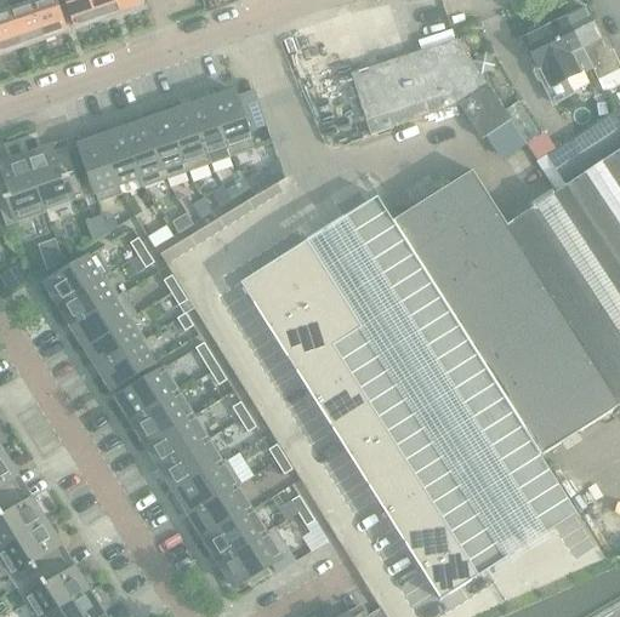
[(11,47),(21,44),(4,0),(0,0),(0,52),(11,49),(11,47)]
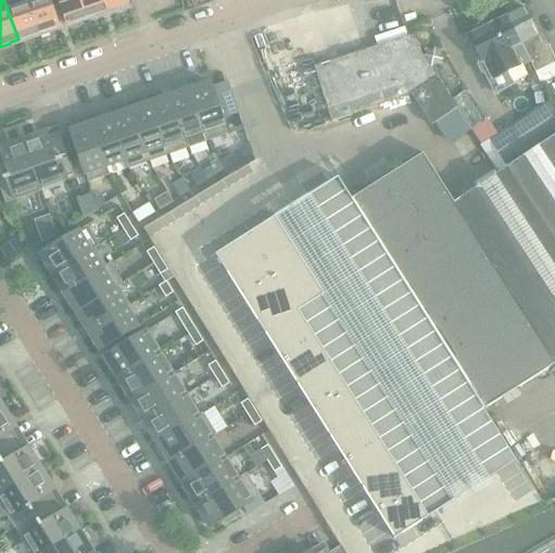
[(3,0),(19,39),(25,36),(26,38),(39,34),(27,0),(3,0)]
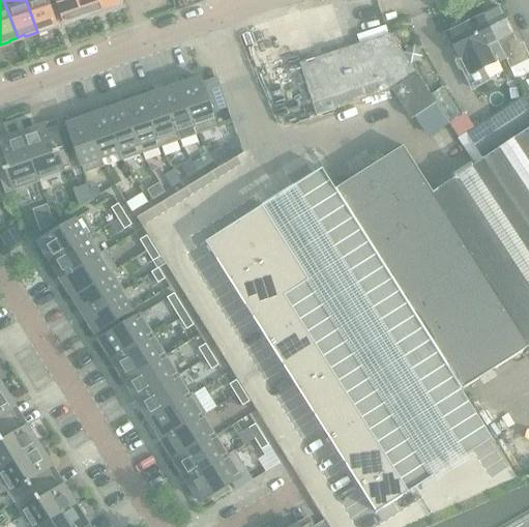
[(26,0),(37,32),(49,28),(48,26),(57,23),(49,0),(26,0)]
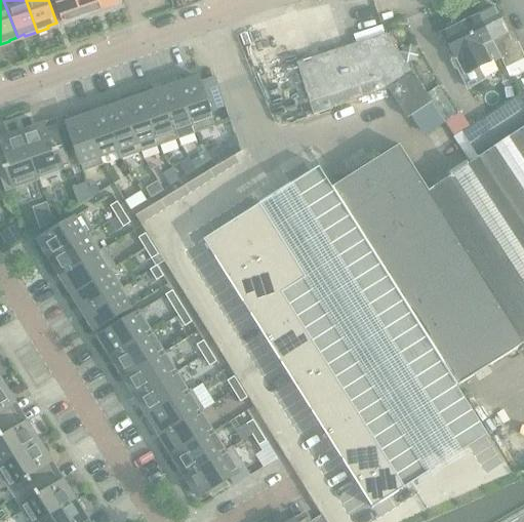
[(70,22),(82,17),(76,0),(54,0),(63,22),(68,19),(70,22)]
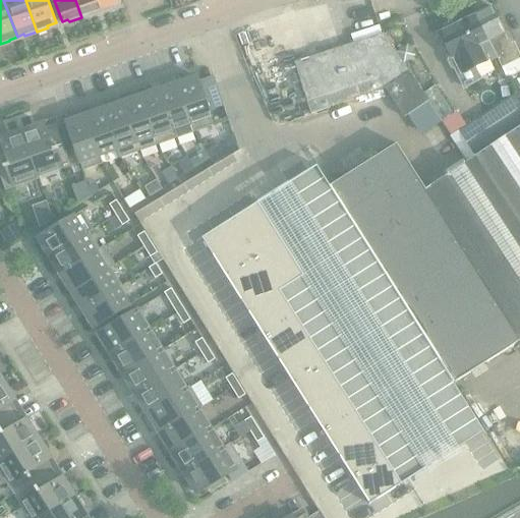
[(75,0),(81,17),(92,13),(92,11),(100,8),(97,0),(75,0)]
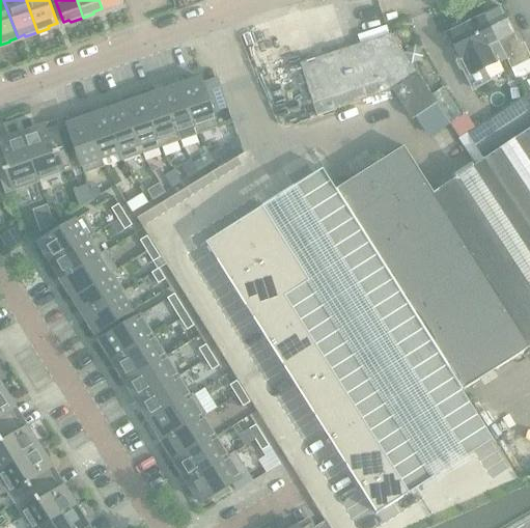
[(99,0),(102,8),(108,6),(109,8),(118,4),(119,2),(122,1),(122,0),(99,0)]
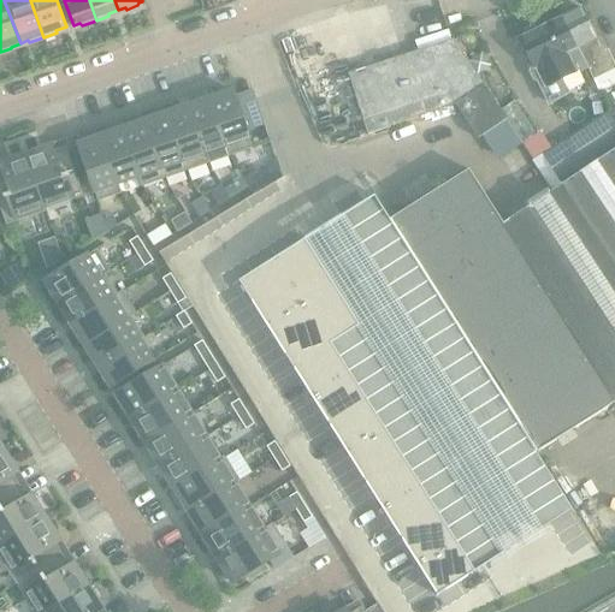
[(562,15),(562,16),(586,65),(598,90),(614,82),(614,64),(599,34),(595,36),(580,6),(578,7),(571,5),(563,9),(562,15)]
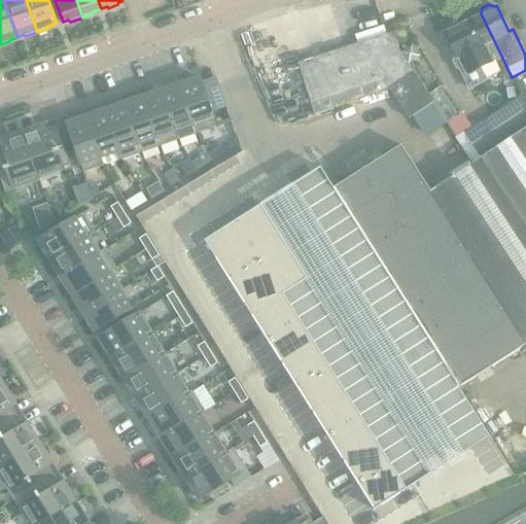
[(479,67),(501,56),(481,13),(446,30),(456,53),(456,56),(460,64),(462,65),(471,84),(483,77),(479,67)]
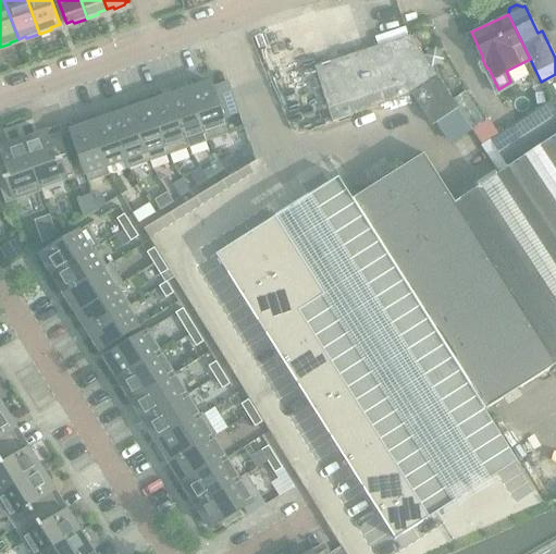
[(408,33),(313,64),(332,119),(411,93),(431,123),(437,118),(452,140),(471,127),(452,97),(408,33)]
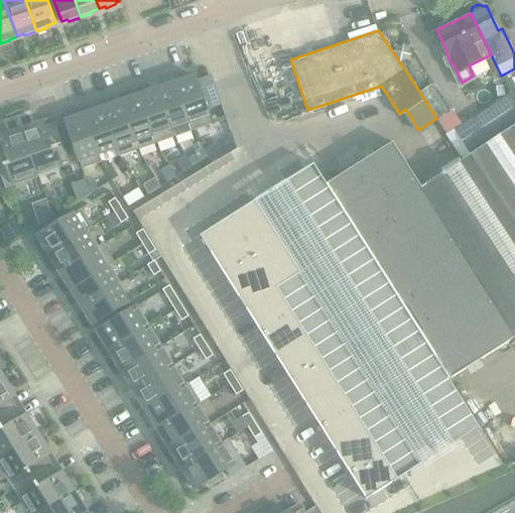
[(194,74),(174,81),(191,128),(210,122),(194,74)]
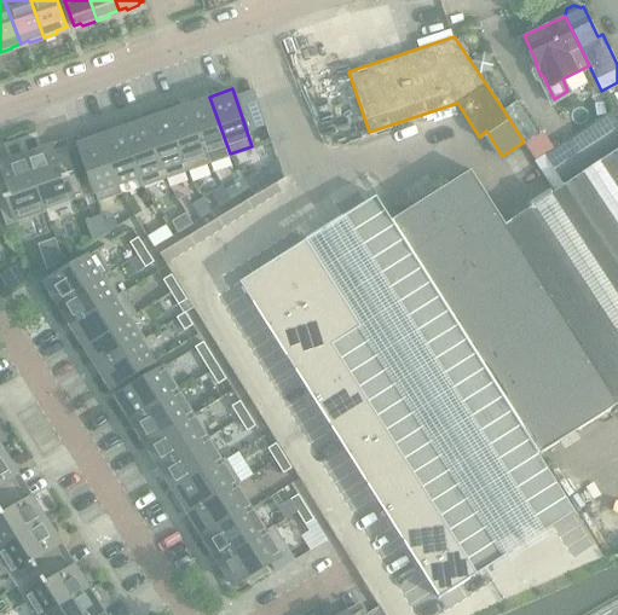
[(209,97),(188,104),(208,161),(230,154),(209,97)]
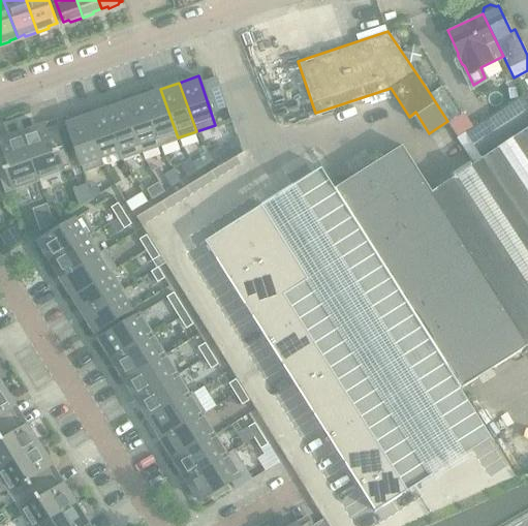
[(439,85),(429,92),(447,121),(459,114),(458,112),(445,93),(442,89),(439,85)]
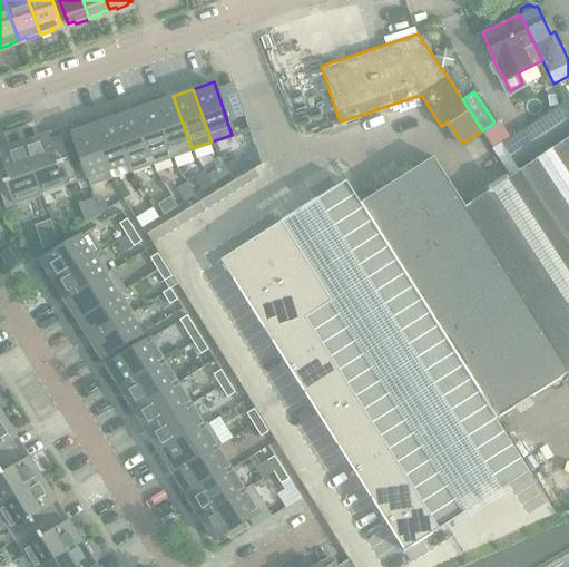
[(173,96),(153,103),(172,156),(192,148),(173,96)]
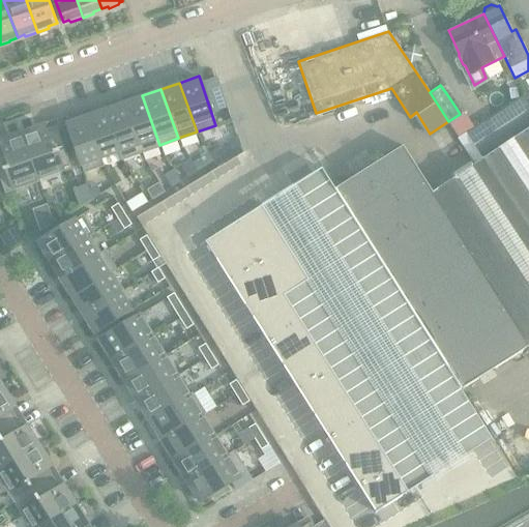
[(142,95),(123,103),(140,151),(159,145),(142,95)]
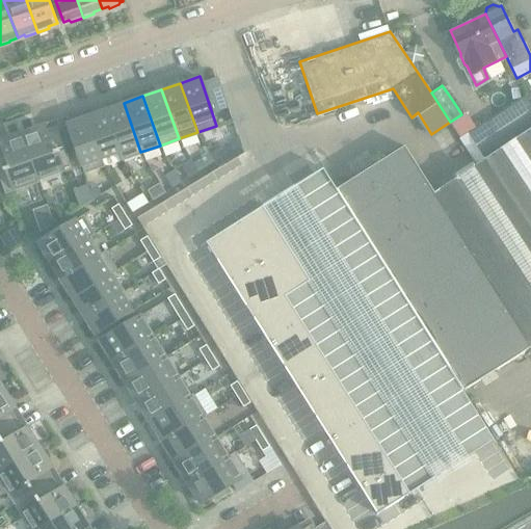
[(530,108),(524,97),(469,132),(483,156),(530,124),(530,108)]
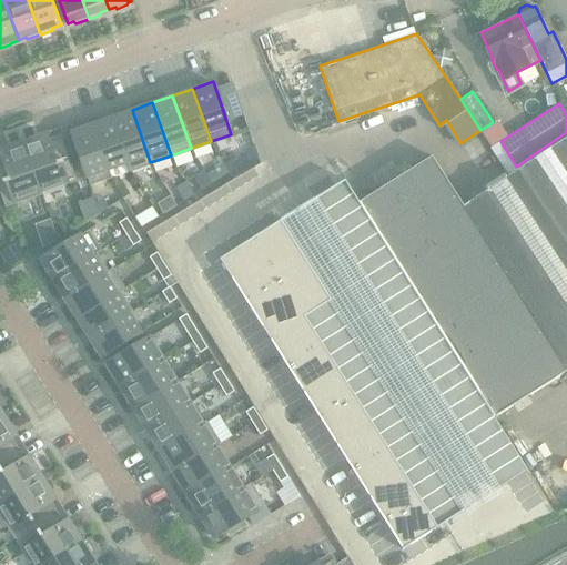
[(132,110),(112,117),(127,159),(125,159),(129,170),(130,169),(150,162),(132,110)]
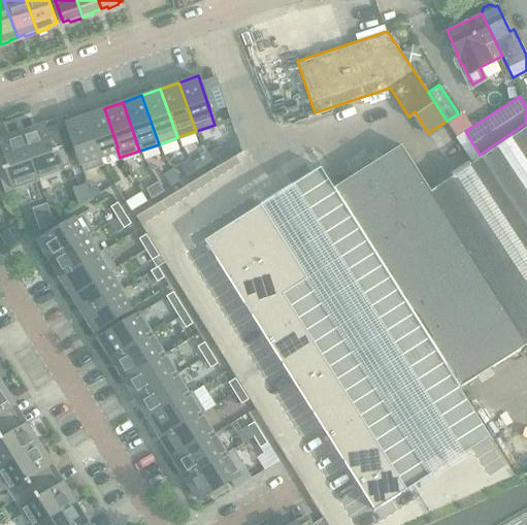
[(104,108),(86,115),(99,154),(117,148),(118,148),(104,108)]
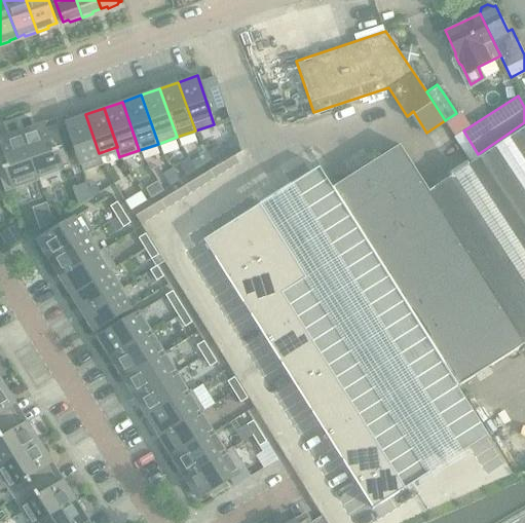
[(85,114),(65,121),(82,170),(102,162),(99,153),(85,114)]
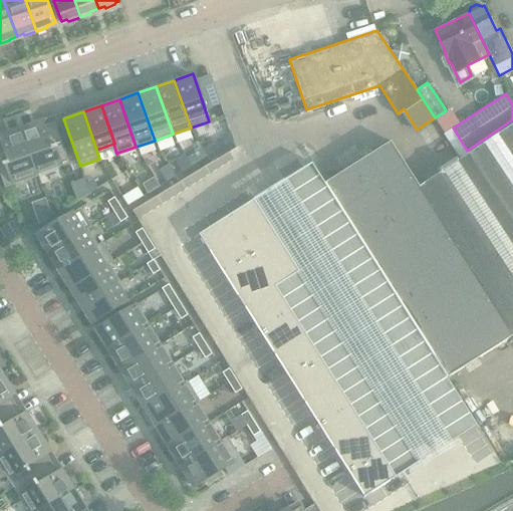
[(41,119),(20,128),(35,170),(67,159),(53,119),(42,123),(41,119)]
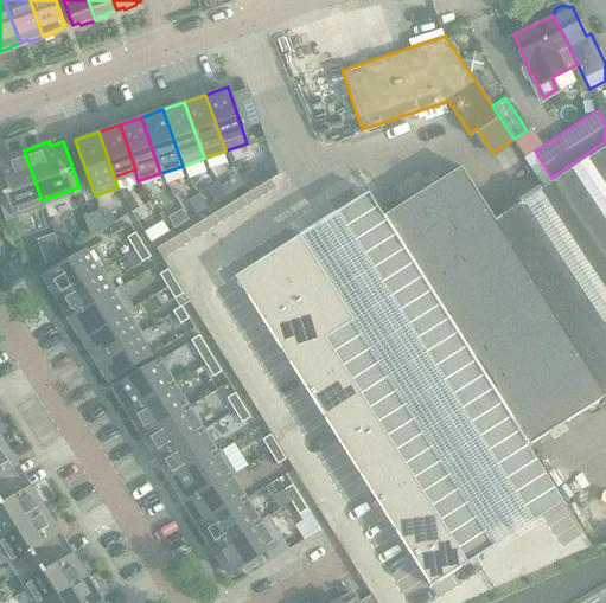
[(386,212),(383,213),(512,419),(527,443),(531,441),(605,393),(605,396),(605,143),(552,179),(493,218),(460,165),(386,212)]
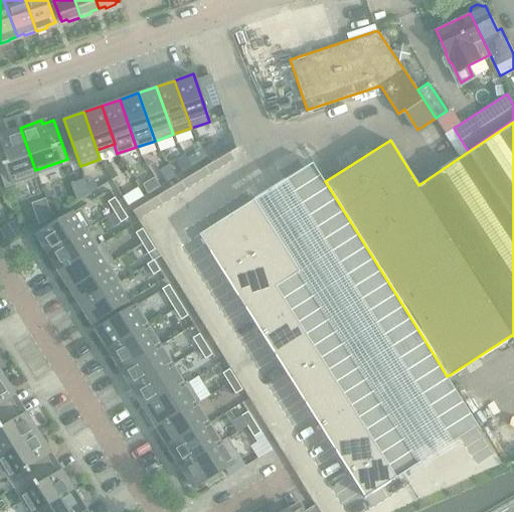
[(0,139),(0,175),(3,186),(36,175),(37,174),(35,170),(20,128),(0,135),(0,139)]
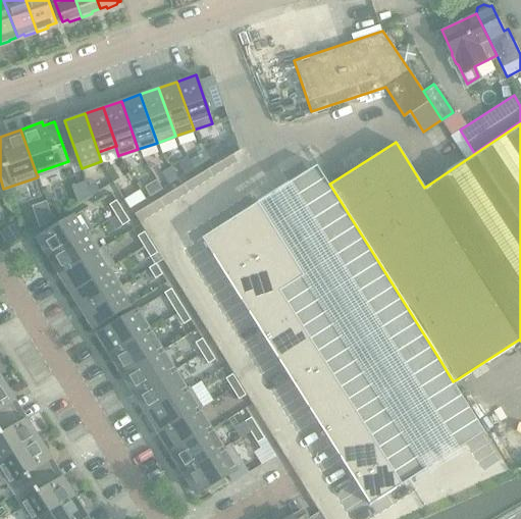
[(226,138),(205,151),(207,153),(209,156),(213,163),(233,150),(226,138)]
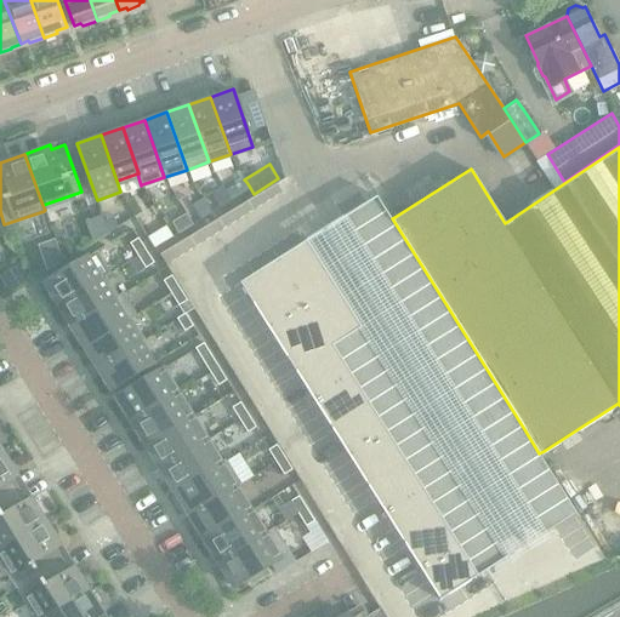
[(243,176),(233,182),(239,192),(249,186),(246,182),(244,180),(243,176)]
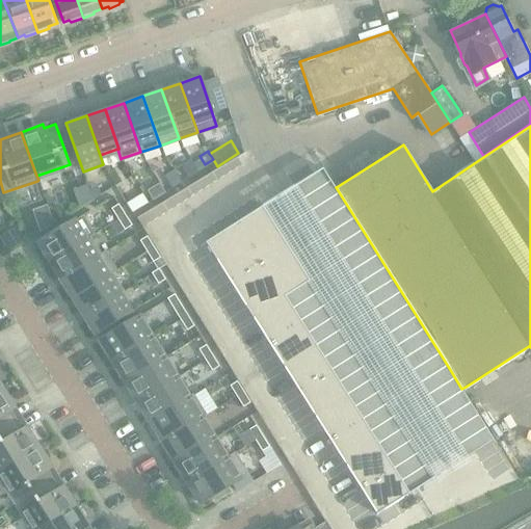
[(189,157),(180,163),(187,175),(196,169),(191,161),(189,157)]
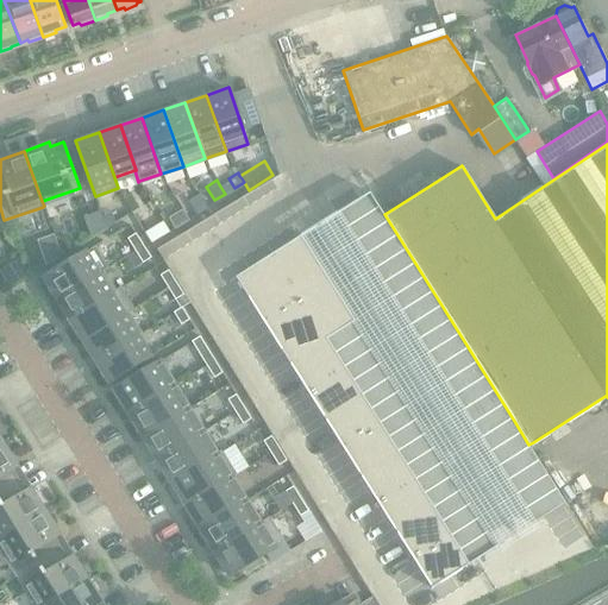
[(198,191),(187,197),(195,212),(206,206),(198,191)]
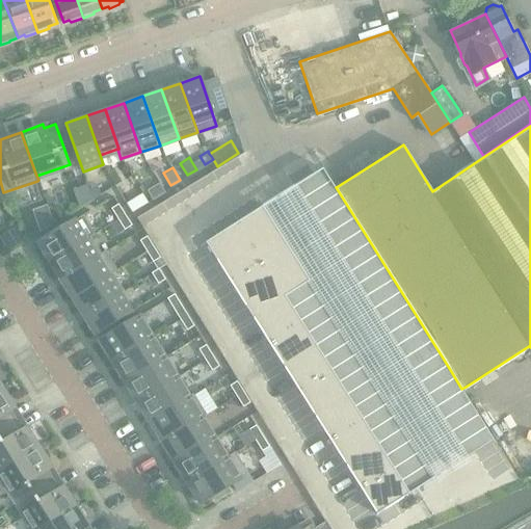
[(210,238),(206,241),(332,441),(376,512),(493,438),(461,389),(449,368),(336,187),(322,167),(247,214),(210,238)]
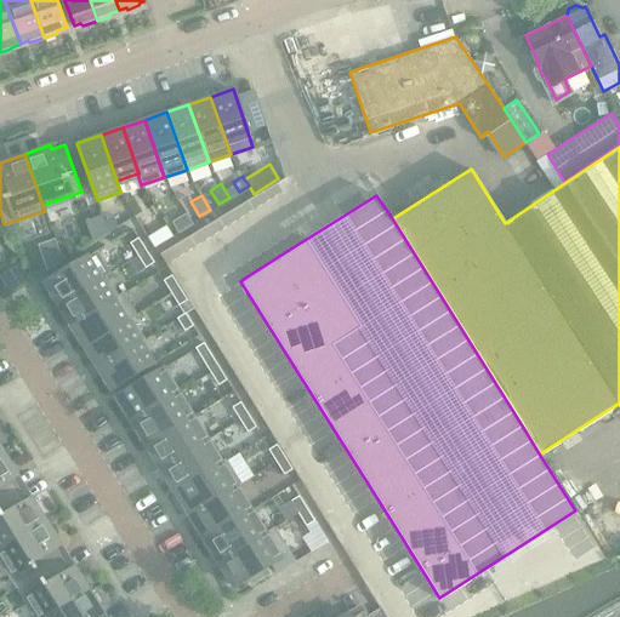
[(185,211),(171,220),(177,230),(192,222),(185,211)]
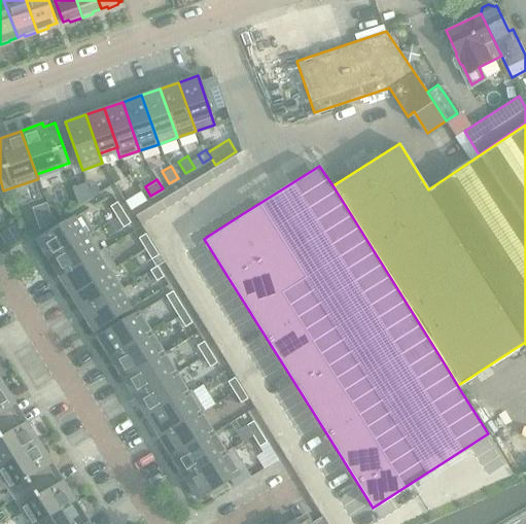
[(140,189),(124,200),(130,208),(145,199),(140,189)]
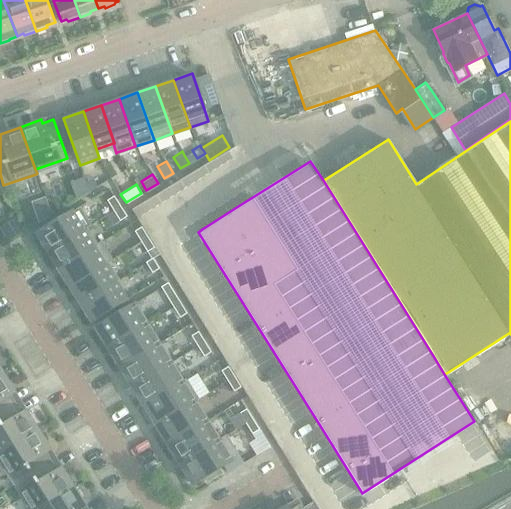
[(106,198),(113,209),(119,205),(113,194),(106,198)]
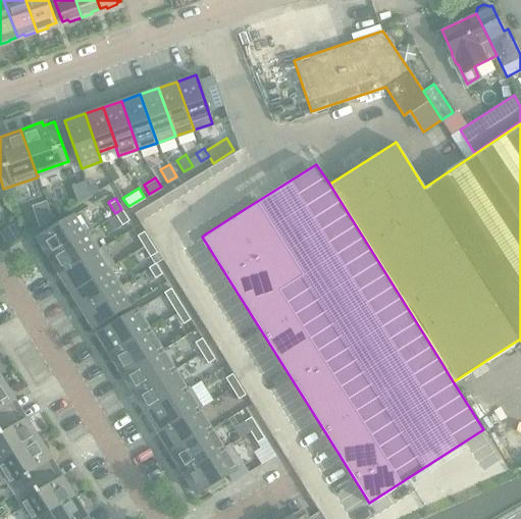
[(37,236),(49,254),(92,227),(81,208),(37,236)]
